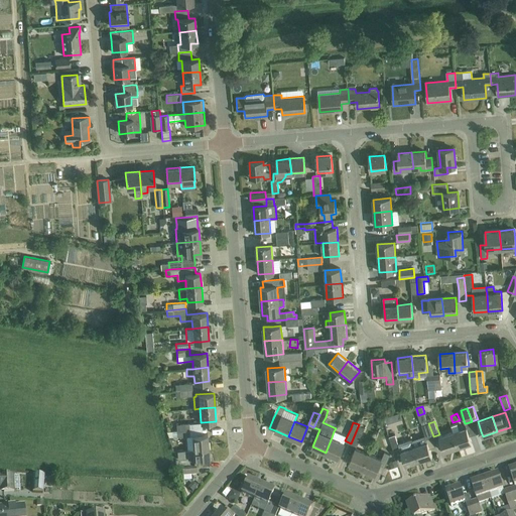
[(428,423),(422,425),(425,435),(426,438),(433,436),(428,423)]
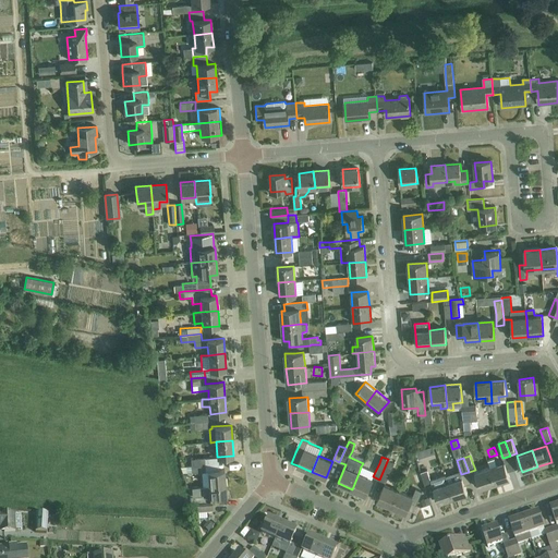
[(395,462),(388,459),(379,480),(386,482),(395,462)]
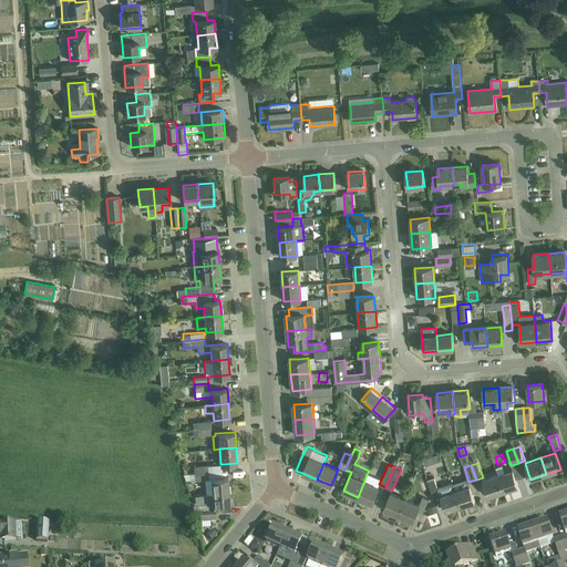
[(503,466),(496,468),(497,475),(503,491),(518,486),(516,478),(513,470),(504,473),(503,466)]
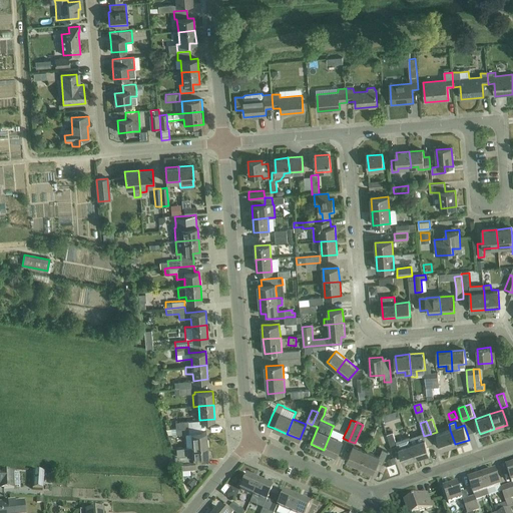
[(455,444),(450,430),(437,434),(442,449),(455,444)]
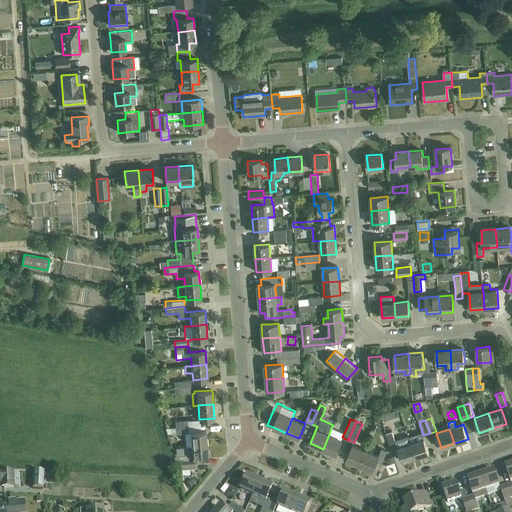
[(206,431),(191,432),(192,446),(207,445),(206,431)]
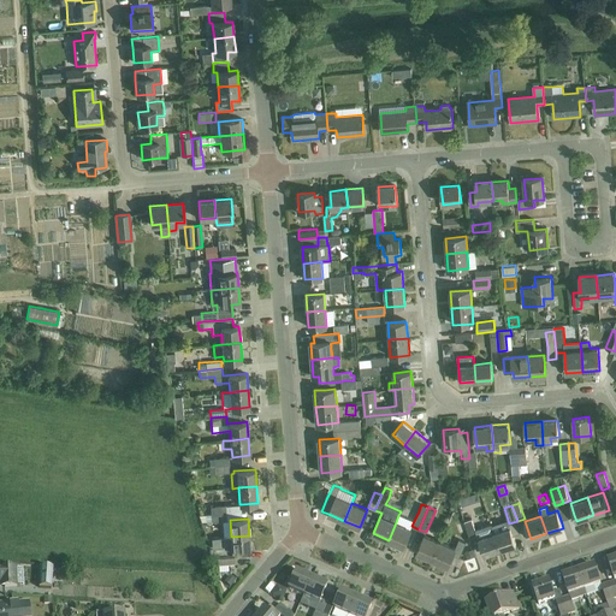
[(469,537),(478,534),(475,529),(472,519),(465,521),(469,537)]
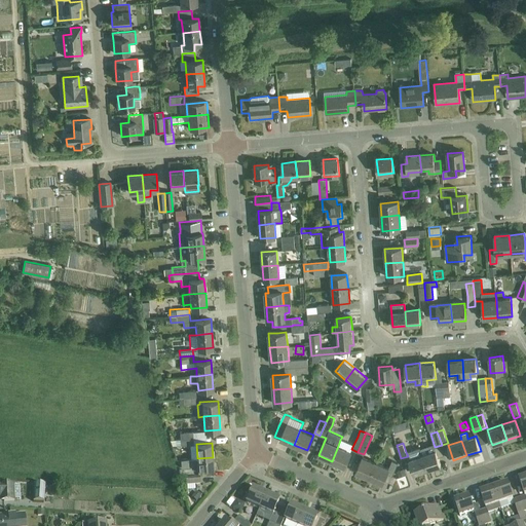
[(434,444),(420,448),(422,455),(427,468),(441,464),(438,456),(435,447),(434,444)]
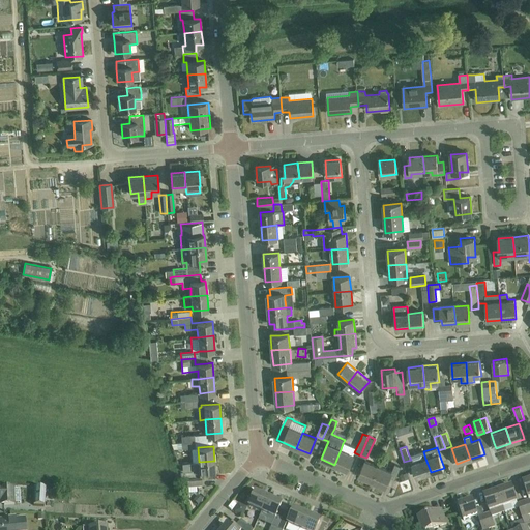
[(341,449),(334,465),(347,470),(354,454),(341,449)]
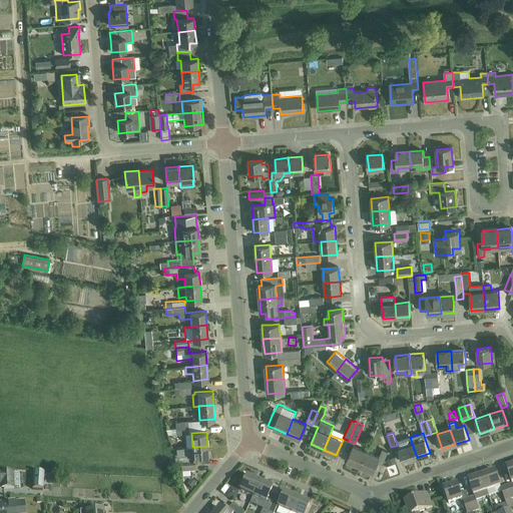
[(410,437),(396,441),(398,445),(403,462),(417,457),(412,444),(410,437)]
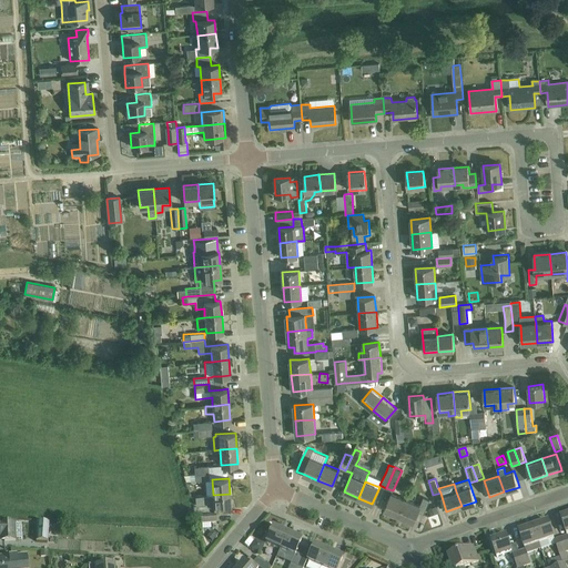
[(399,516),(406,499),(392,493),(385,509),(399,516)]
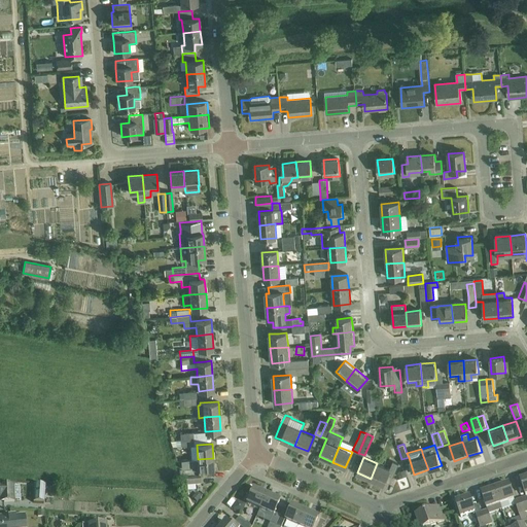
[(198,459),(191,460),(181,461),(182,469),(190,468),(190,467),(199,467),(199,473),(214,472),(213,458),(198,459)]
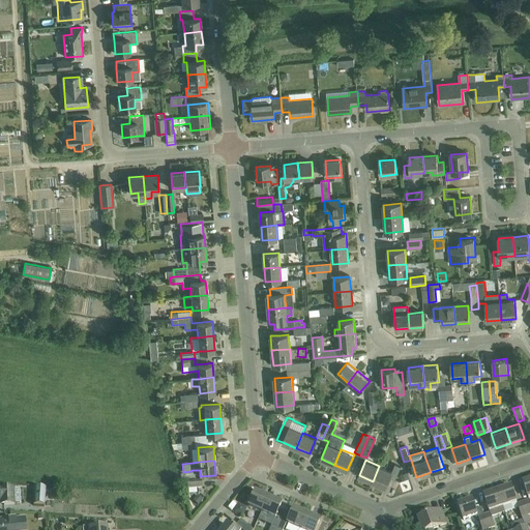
[(392,471),(379,466),(373,481),(385,487),(389,477),(395,480),(401,467),(395,464),(392,471)]
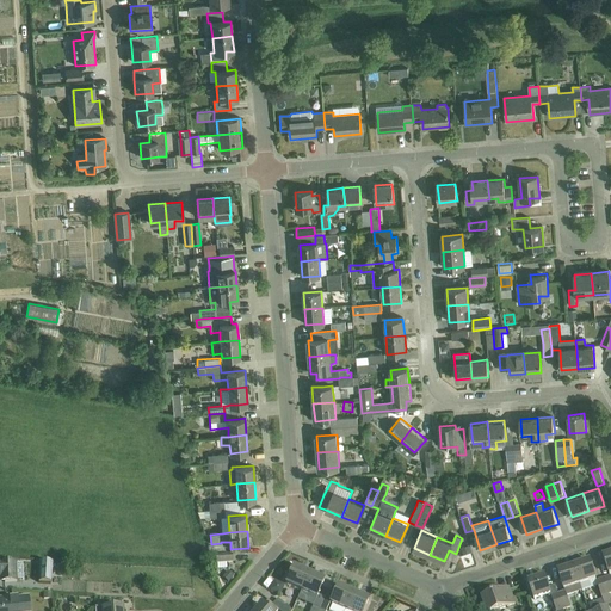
[(0,561),(0,580),(4,580),(5,584),(17,582),(17,580),(24,580),(23,565),(16,566),(16,563),(0,565),(0,561)]
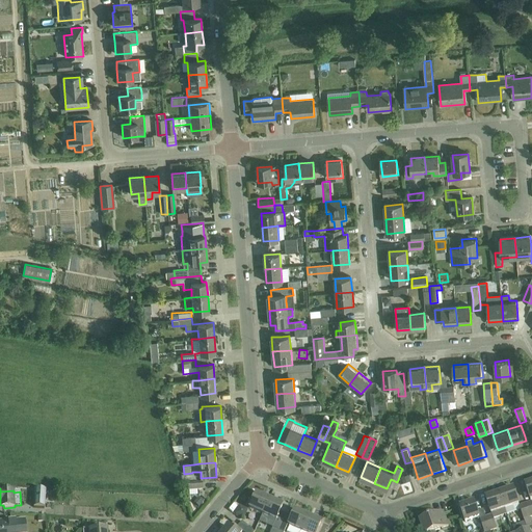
[(513,488),(500,494),(505,509),(507,514),(514,512),(513,507),(519,505),(513,488)]
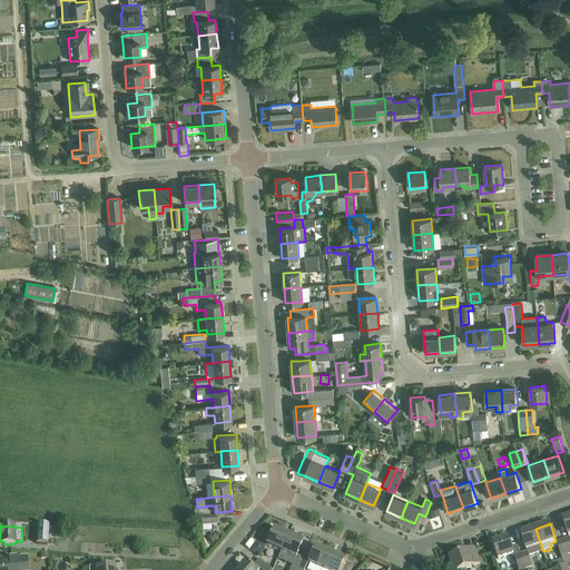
[(47,544),(49,526),(37,526),(36,544),(47,544)]
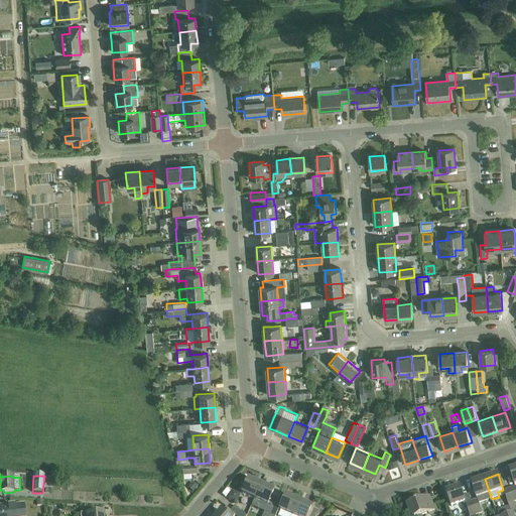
[(254,500),(260,485),(247,479),(241,494),(254,500)]
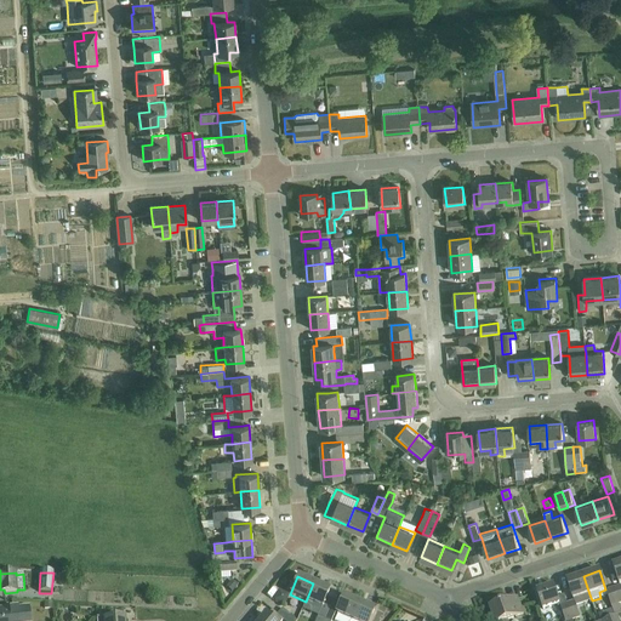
[(584,576),(568,582),(574,600),(575,603),(576,607),(592,600),(590,594),(584,576)]
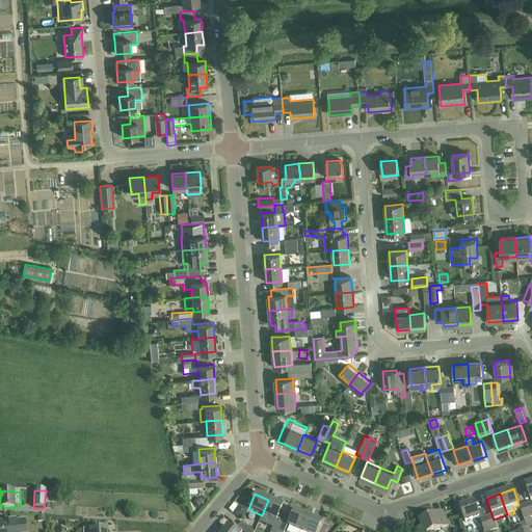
[(193,504),(200,508),(204,503),(198,499),(193,504)]
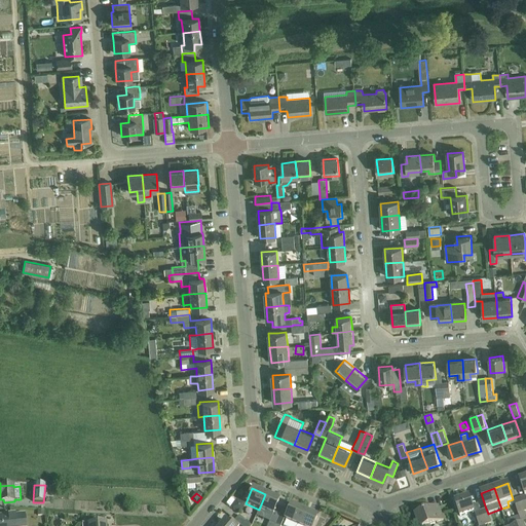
[(278,500),(265,494),(259,510),(272,516),(278,500)]
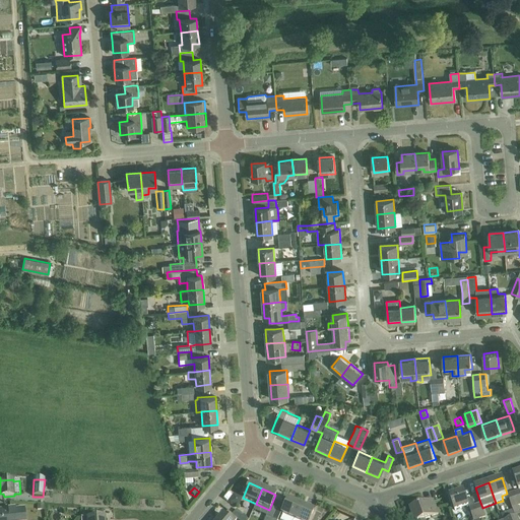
[(463,492),(450,496),(455,511),(468,507),(469,509),(473,519),(479,519),(480,519),(475,507),(472,499),(466,501),(463,492)]
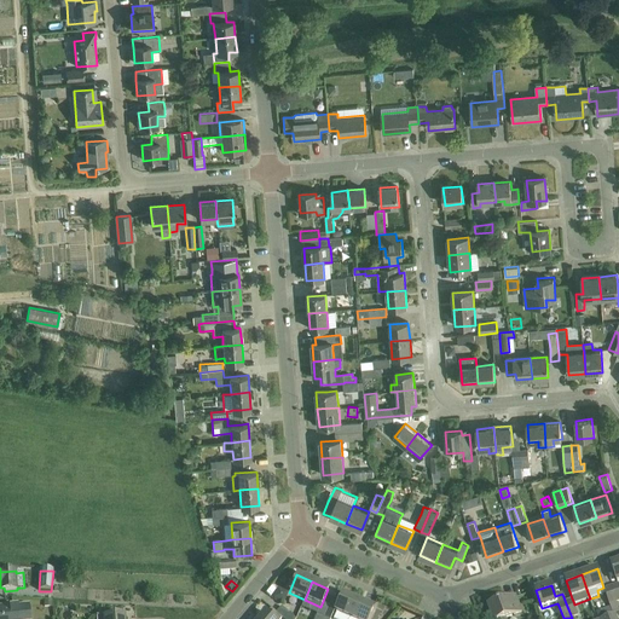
[(618,612),(618,606),(618,603),(612,588),(605,590),(606,594),(611,606),(613,614),(615,614),(618,612)]
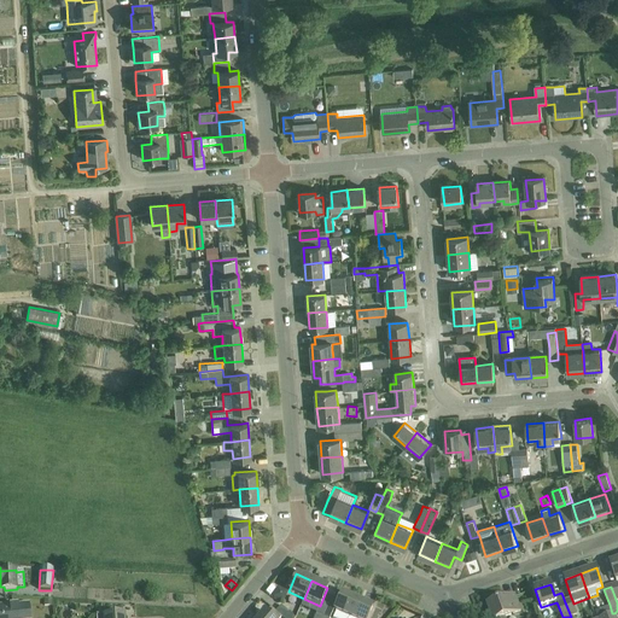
[(273,598),(283,602),(287,593),(278,588),(273,598)]
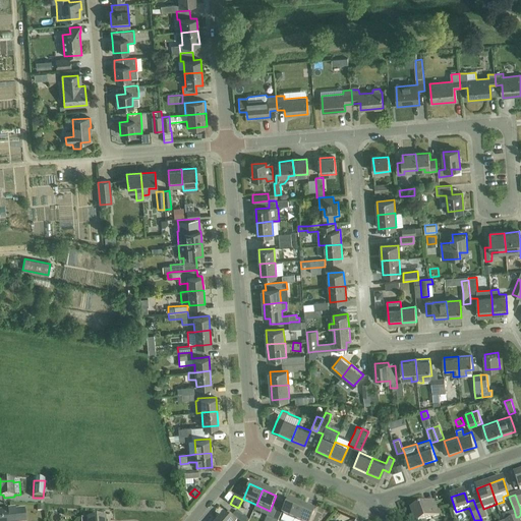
[(283,516),(280,520),(294,520),(300,506),(287,500),(285,506),(281,515),(283,516)]
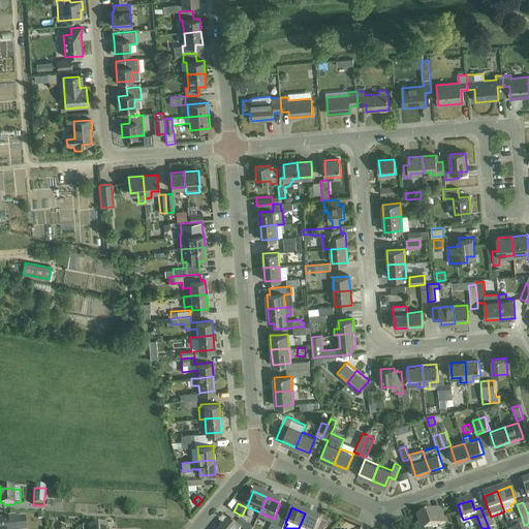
[(441,509),(417,518),(421,528),(433,528),(437,527),(446,524),(441,509)]
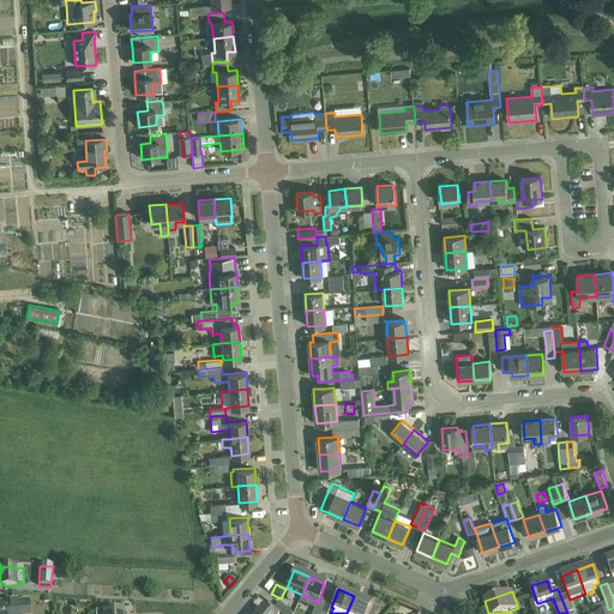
[(320,613),(319,613),(327,613),(331,607),(336,596),(329,594),(320,613)]
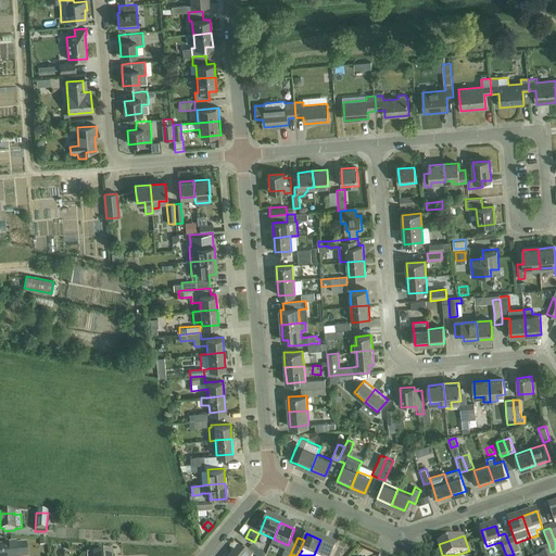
[(320,540),(314,555),(315,555),(330,555),(336,546),(320,540)]
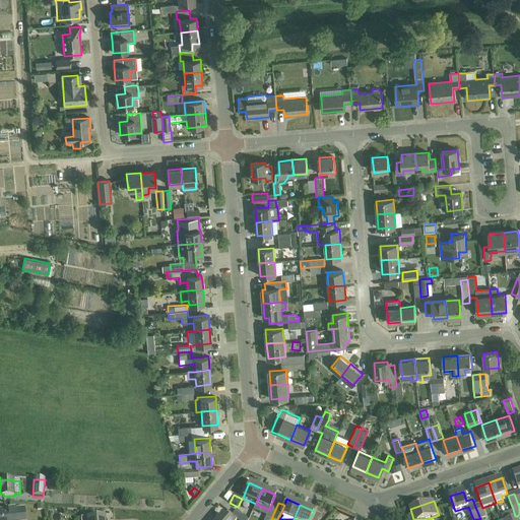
[(481,505),(475,507),(480,519),(485,518),(482,508),(481,505)]
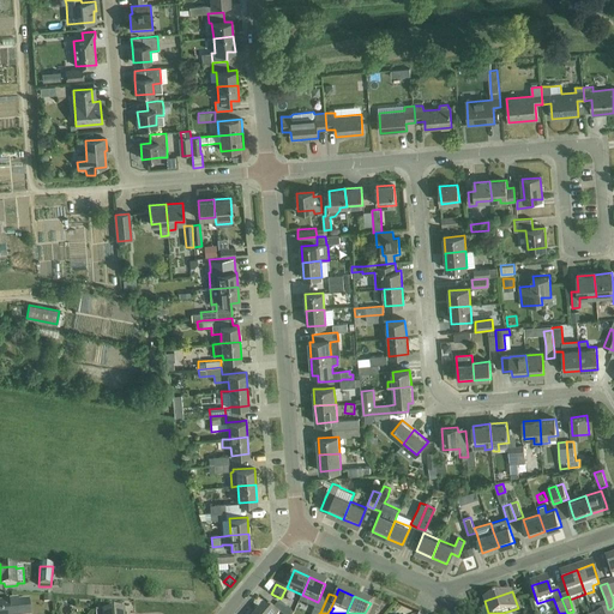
[(29,613),(28,602),(0,603),(0,613),(29,613)]
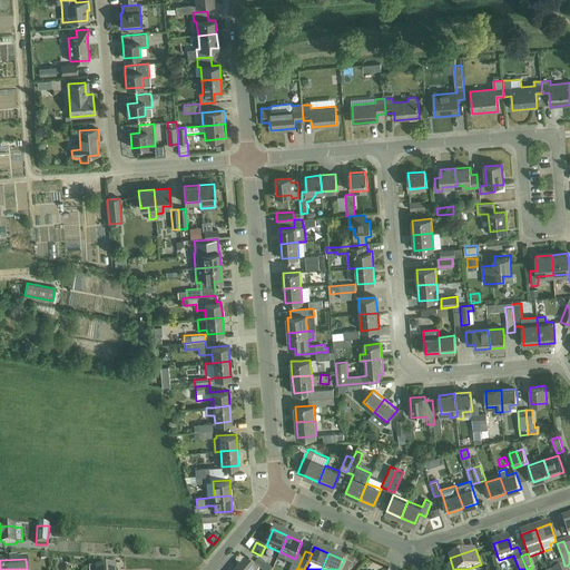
[(259,569),(269,569),(258,560),(254,566),(259,569)]
